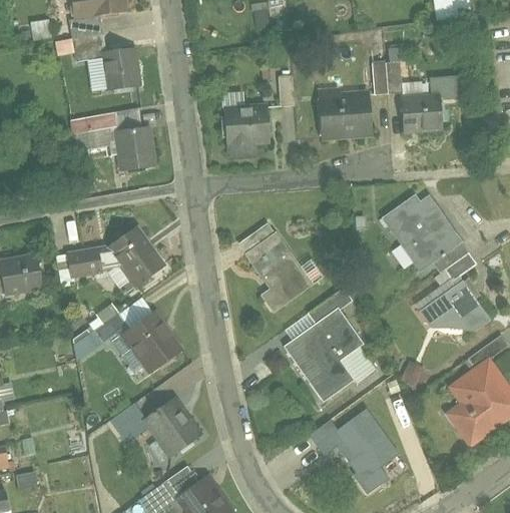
[(126,0),(65,0),(67,19),(70,19),(100,16),(128,14),(126,0)]
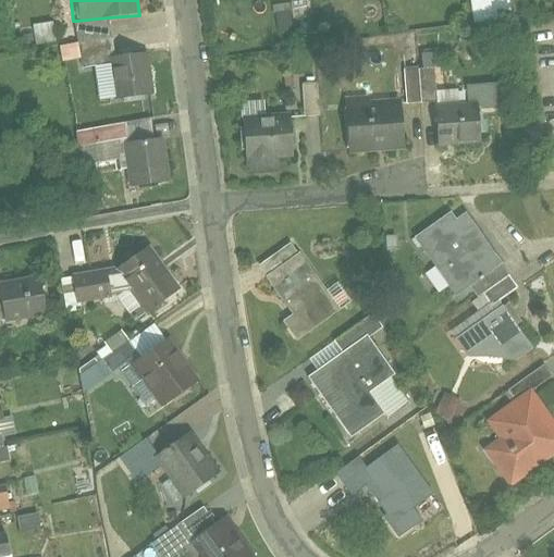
[(507,0),(468,0),(472,24),(511,19),(507,0)]
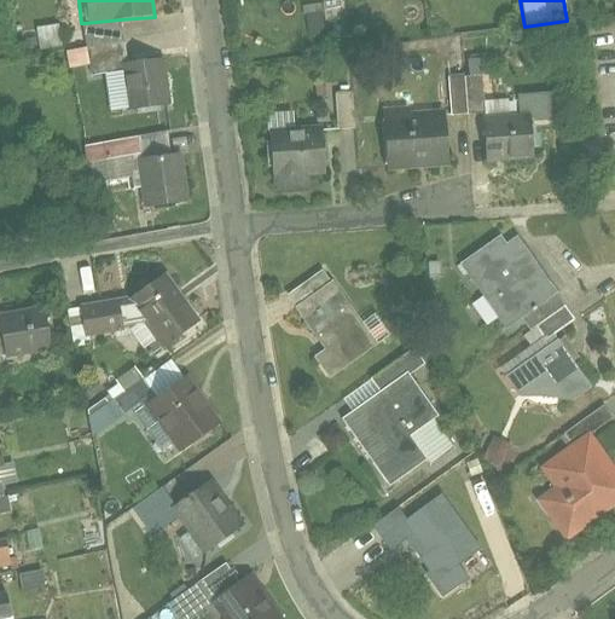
[(125,39),(121,19),(85,23),(87,45),(125,39)]
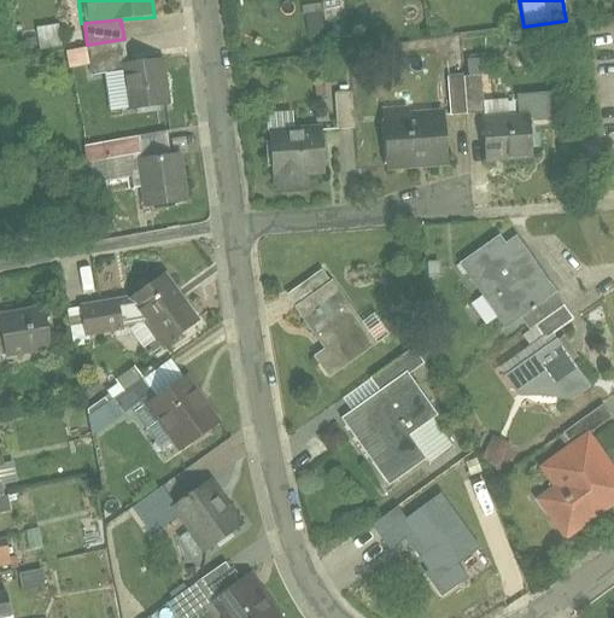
[(41,48),(59,46),(56,25),(37,28),(41,48)]
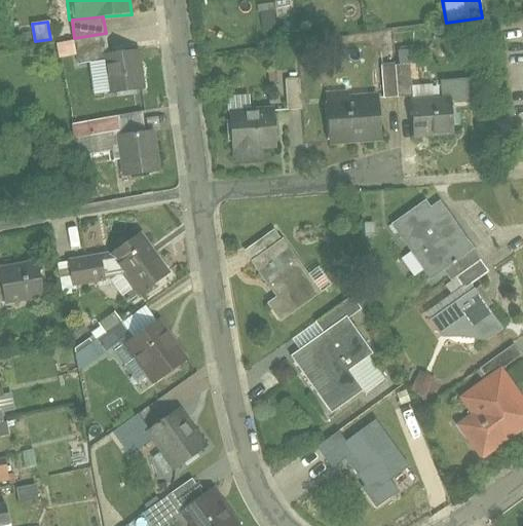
[(103,46),(108,45),(106,33),(74,38),(77,53),(103,49),(103,46)]
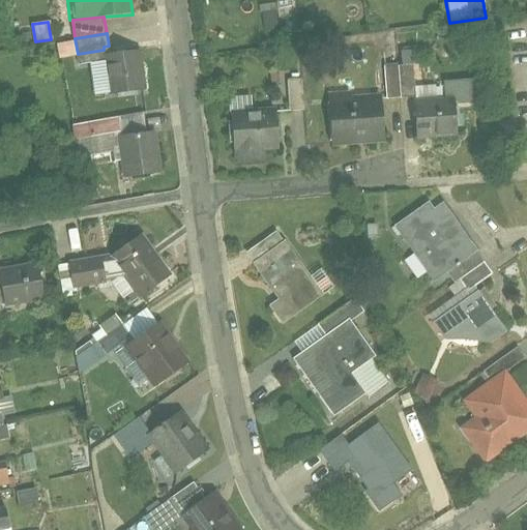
[(109,46),(104,47),(104,50),(109,94),(149,89),(144,41),(109,46)]
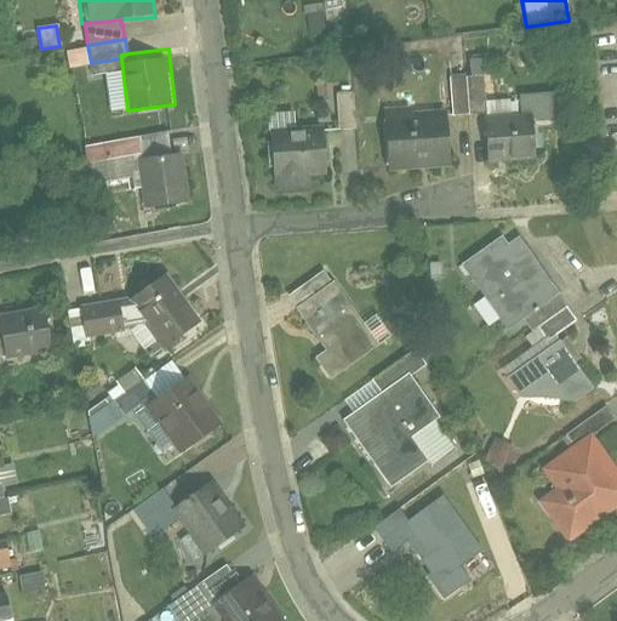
[(484,74),(449,75),(450,113),(485,112),(484,74)]
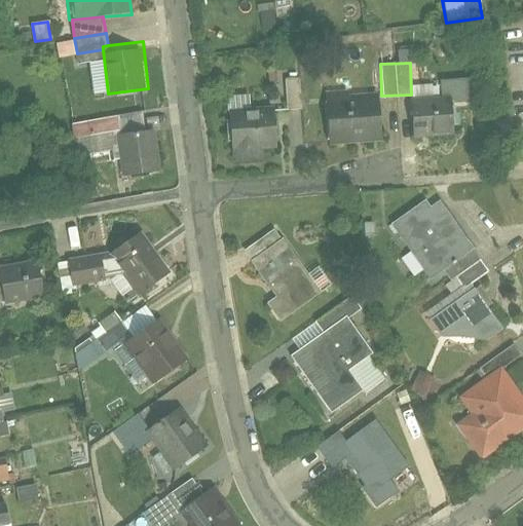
[(411,98),(414,135),(456,132),(454,104),(471,103),(469,75),(440,77),(442,95),(411,98)]
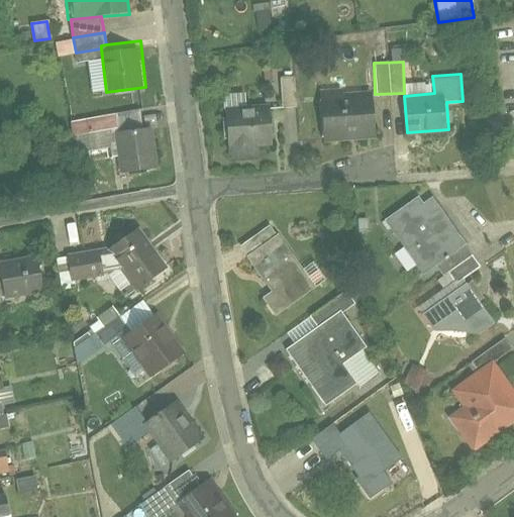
[(280,76),(282,107),(297,106),(295,75),(280,76)]
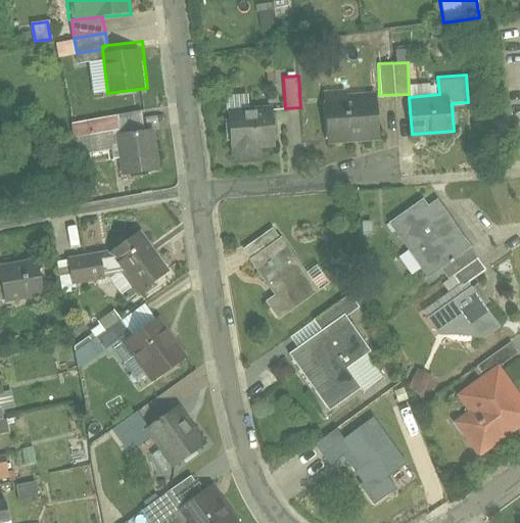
[(323,93),(326,142),(379,139),(376,90),(323,93)]
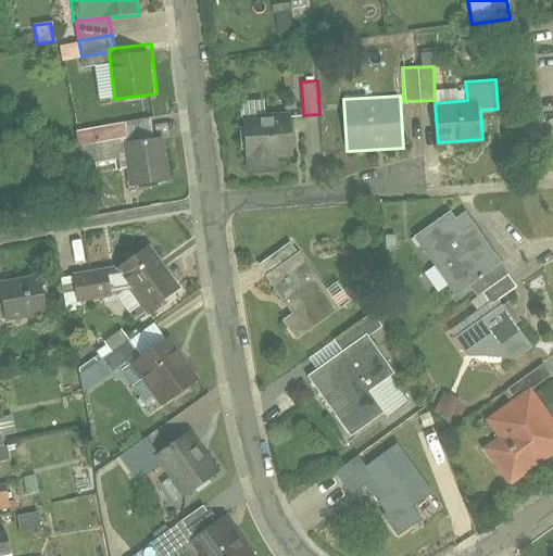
[(248,167),(278,164),(277,155),(290,154),(286,110),(242,114),(248,167)]
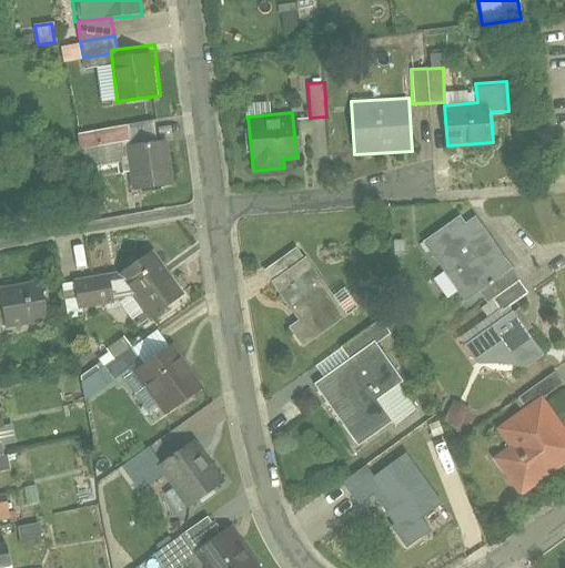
[(128,142),(157,138),(154,120),(125,123),(128,142)]
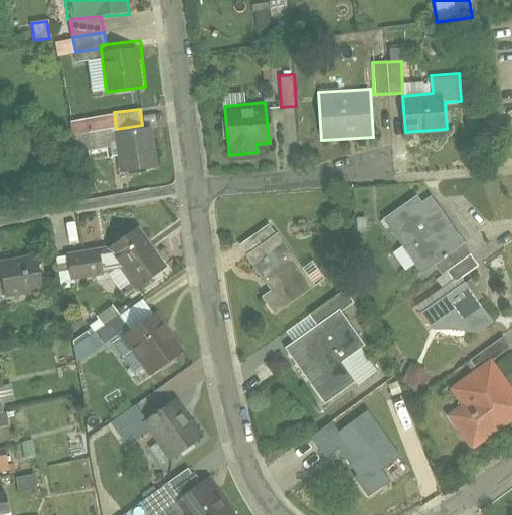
[(142,125),(116,129),(121,173),(157,168),(151,124),(142,125)]
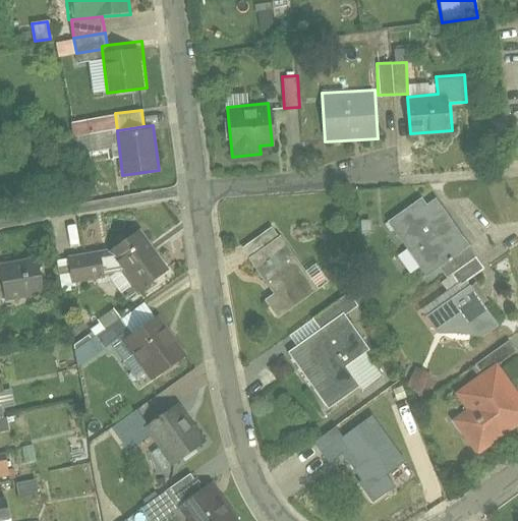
[(421,196),(389,220),(426,273),(439,265),(468,243),(435,196),(426,203),(421,196)]
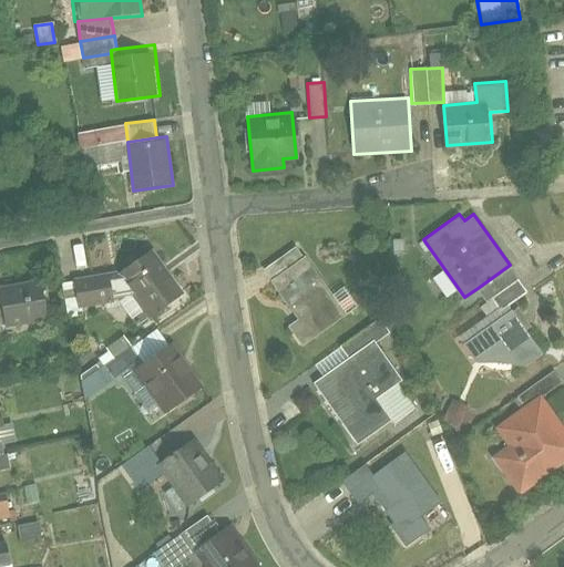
[(184,294),(150,244),(114,268),(131,291),(149,318),(184,294)]
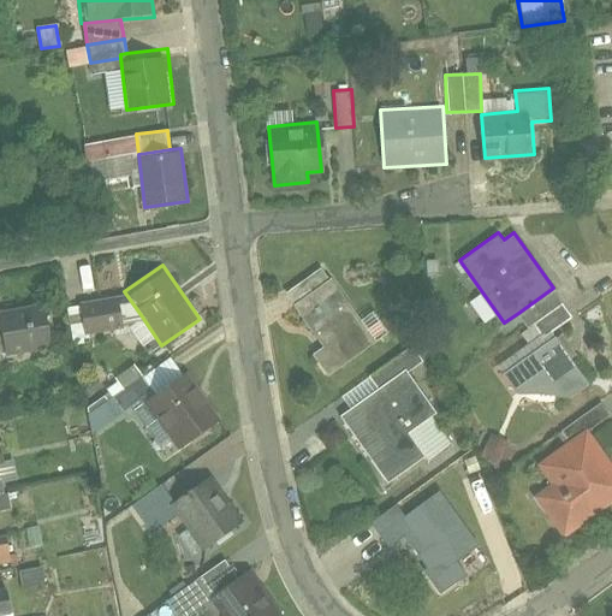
[(297,301),(328,279),(320,267),(289,290),(297,301)]
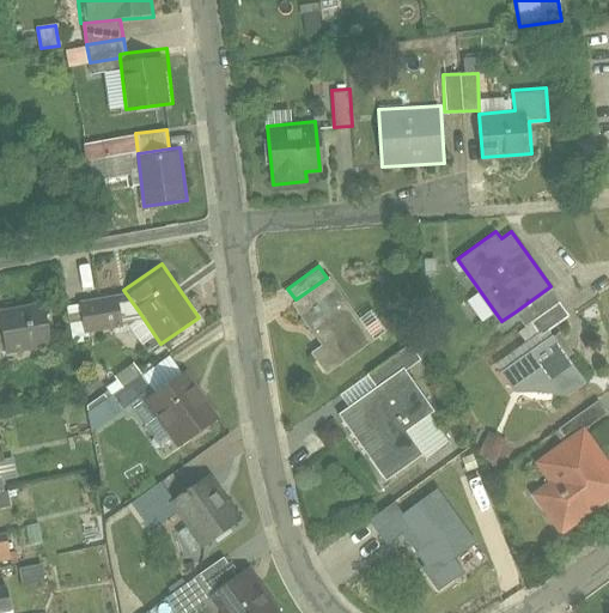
[(296,299),(293,302),(321,341),(310,349),(327,372),(375,339),(330,275),(327,278),(296,299)]
